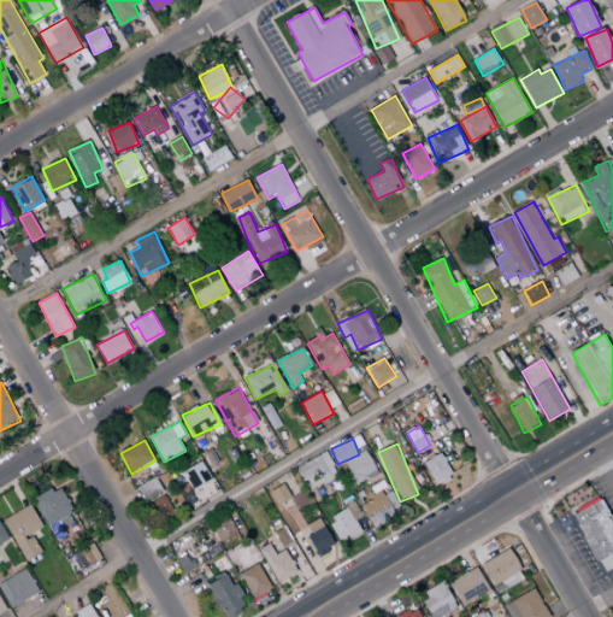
[(298,468),(308,486),(318,480),(322,486),(340,475),(326,451),(298,468)]
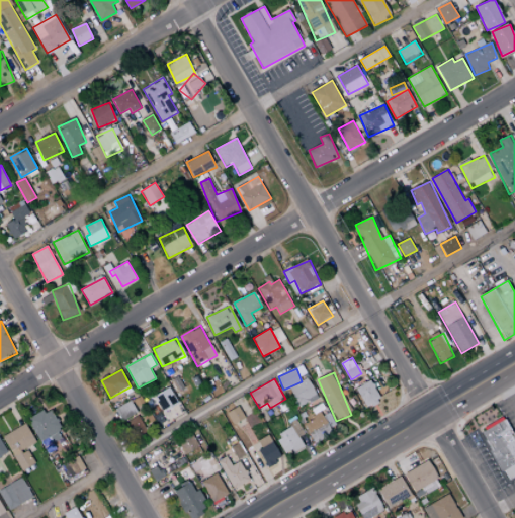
[(299,407),(318,400),(310,378),(290,386),(299,407)]
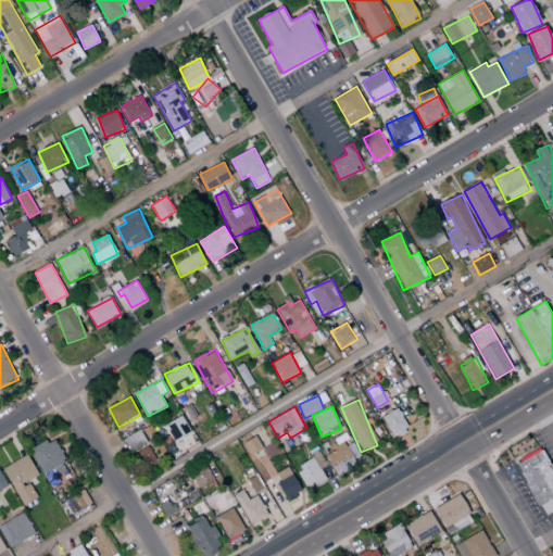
[(382,418),(396,440),(412,430),(398,408),(382,418)]
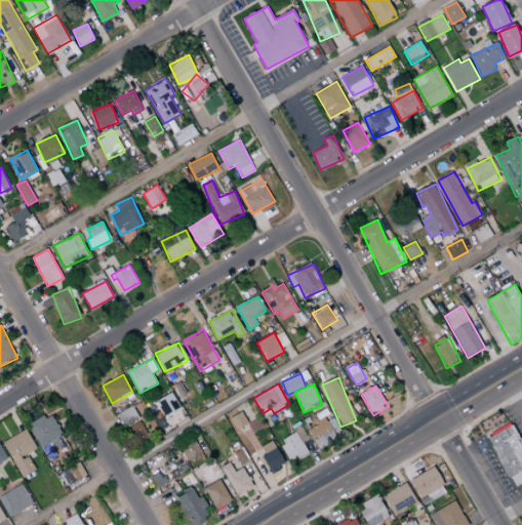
[(182,408),(172,393),(157,401),(166,417),(182,408)]
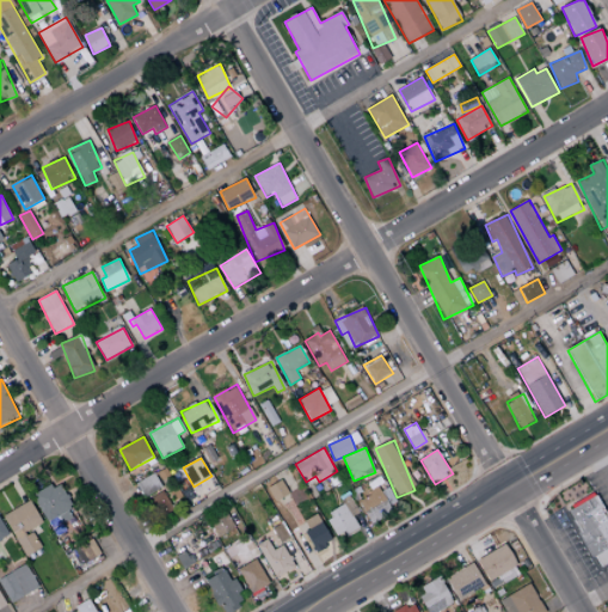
[(164,488),(155,473),(137,483),(146,497),(164,488)]
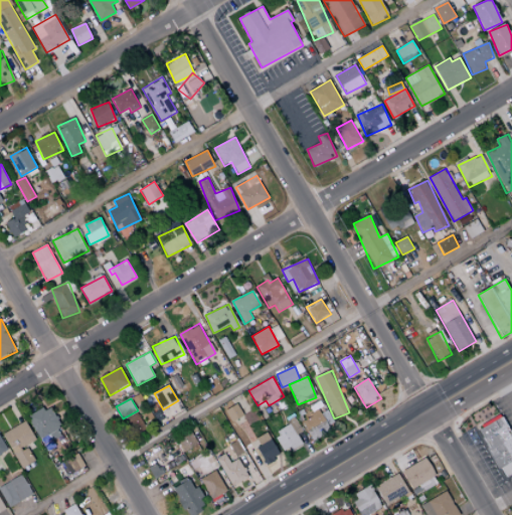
[(226,409),(232,422),(244,416),(238,404),(226,409)]
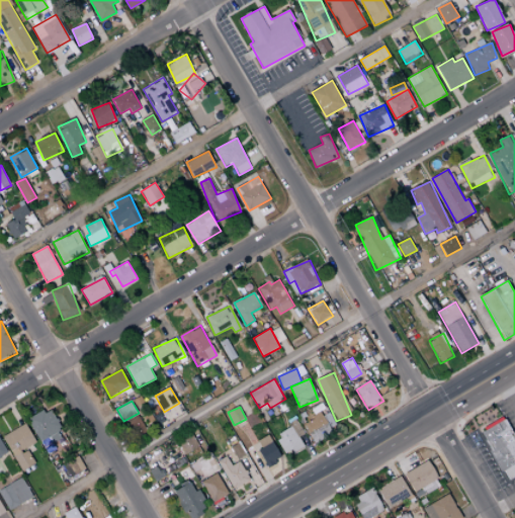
[(28,419),(44,448),(65,437),(50,408),(28,419)]
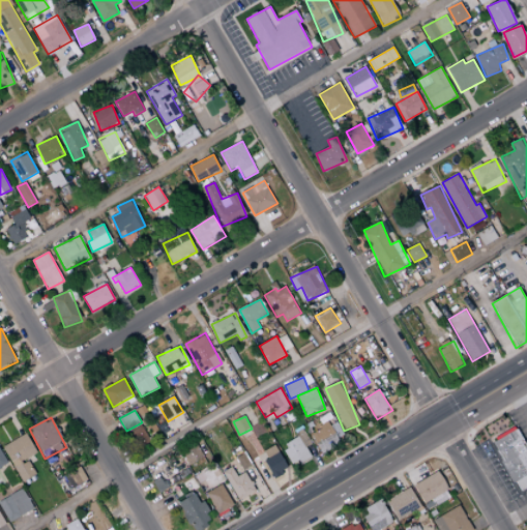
[(341,446),(338,438),(344,436),(339,422),(325,428),(313,433),(321,453),(341,446)]
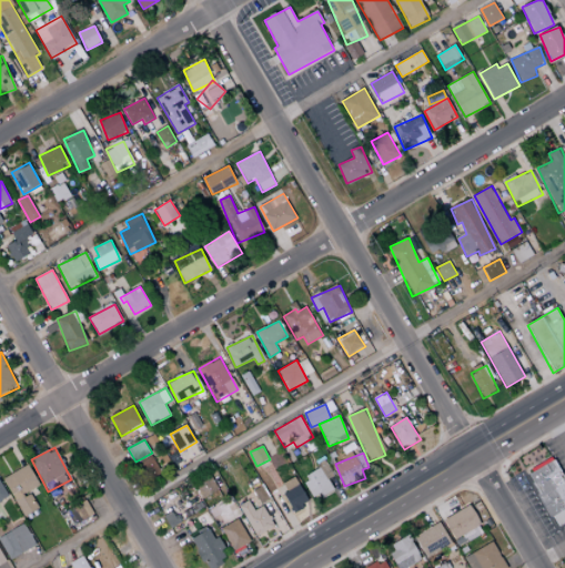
[(564,476),(556,459),(528,474),(556,527),(564,523),(564,476)]
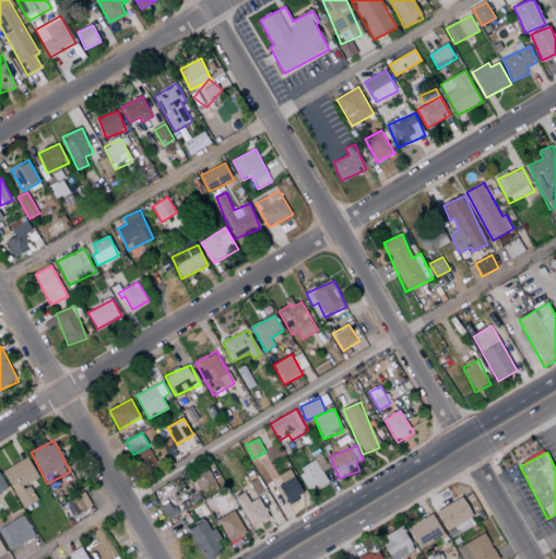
[(40,478),(28,458),(3,471),(23,509),(38,500),(30,484),(40,478)]
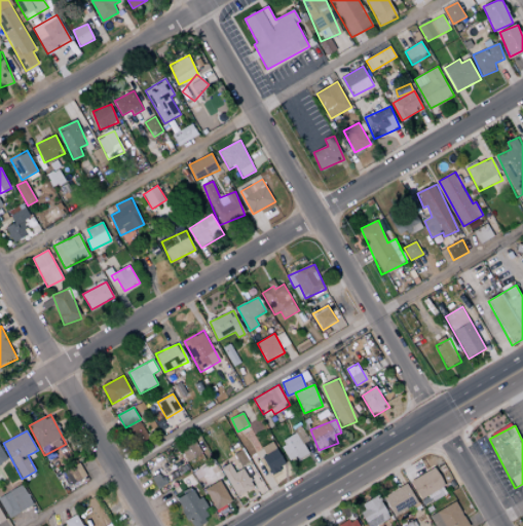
[(309,441),(303,430),(281,442),(292,462),(309,453),(304,443),(309,441)]
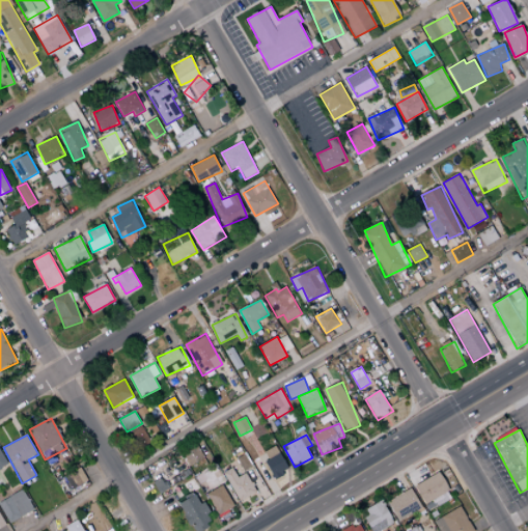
[(275,478),(289,471),(276,446),(262,453),(275,478)]
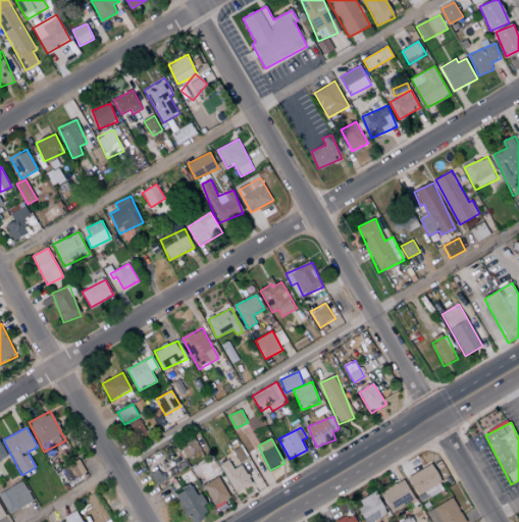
[(186,458),(200,452),(194,439),(180,446),(186,458)]
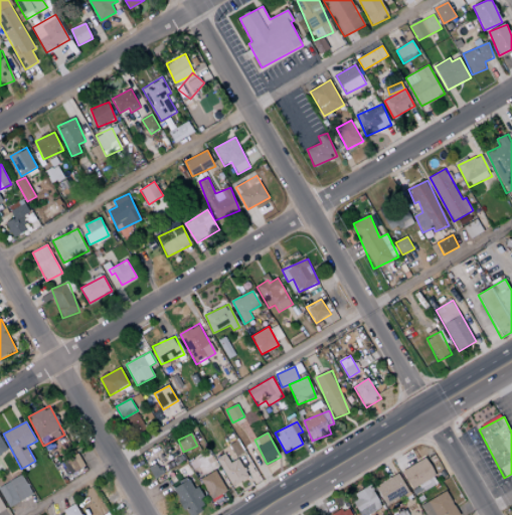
[(0,435),(0,455),(8,452),(0,435)]
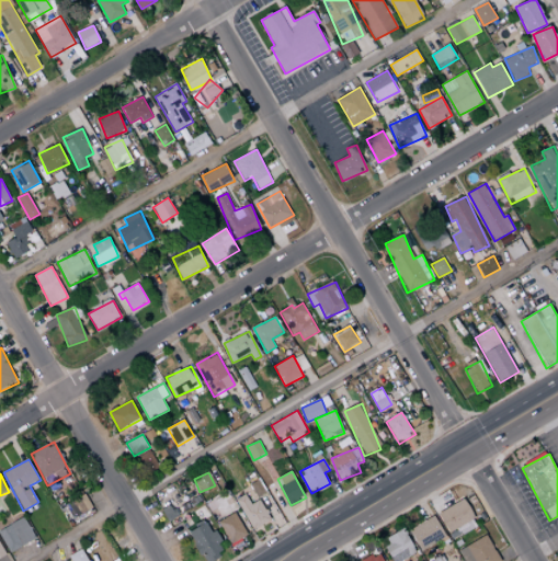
[(253,530),(272,521),(261,500),(252,504),(246,494),(236,500),(253,530)]
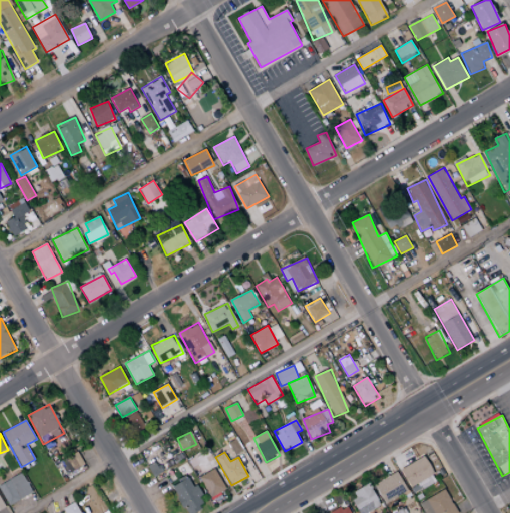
[(66,458),(70,471),(84,466),(79,453),(66,458)]
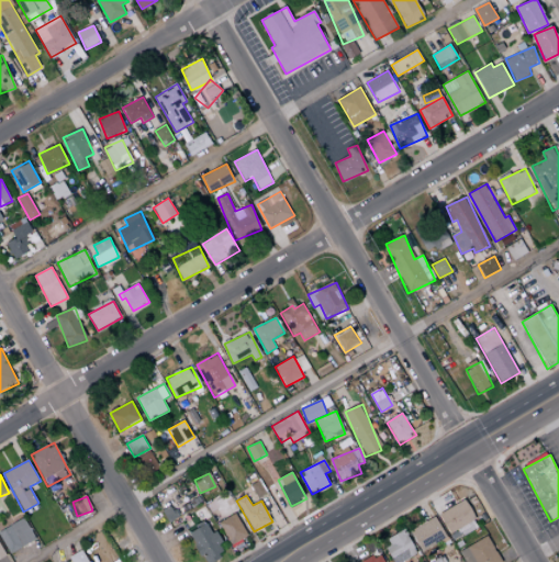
[(451,539),(479,529),(468,501),(442,512),(451,539)]
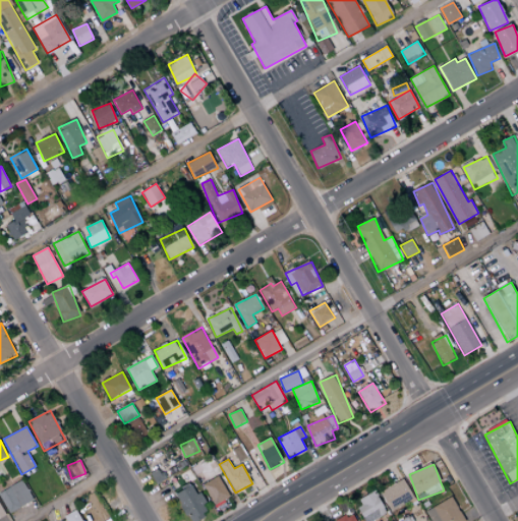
[(169,480),(174,489),(195,477),(189,468),(169,480)]
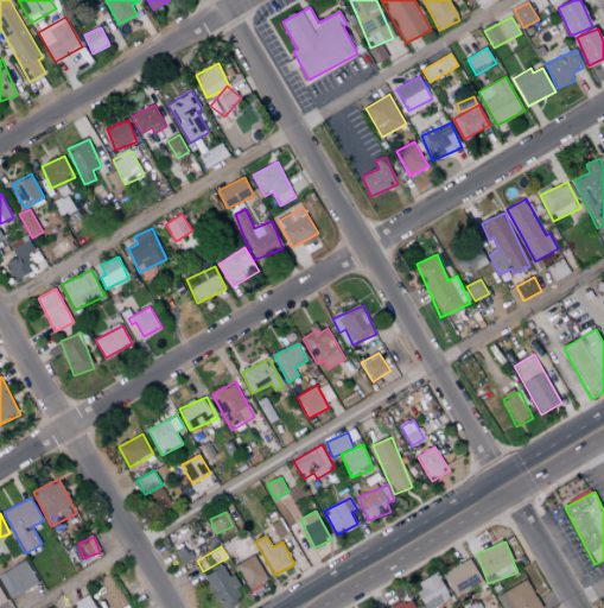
[(268,581),(255,556),(237,565),(250,590),(268,581)]
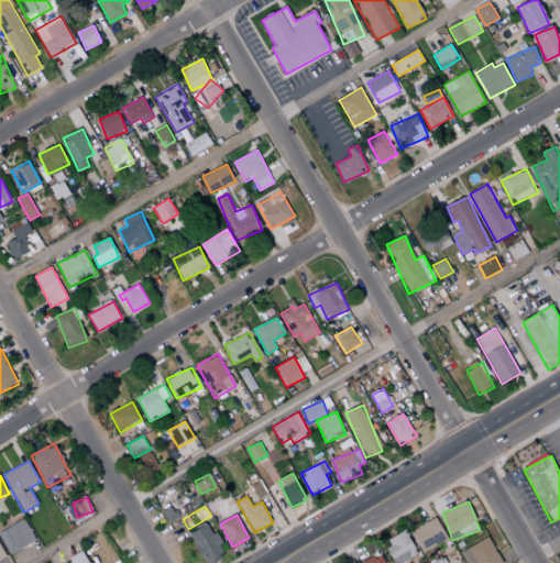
[(412,530),(421,552),(448,540),(438,518),(412,530)]
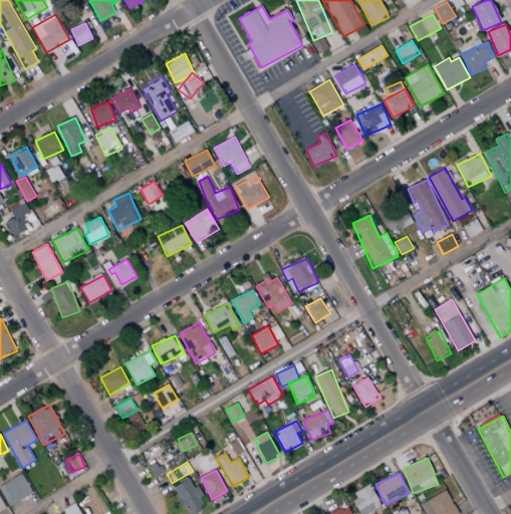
[(33,493),(22,474),(0,486),(0,489),(10,506),(33,493)]
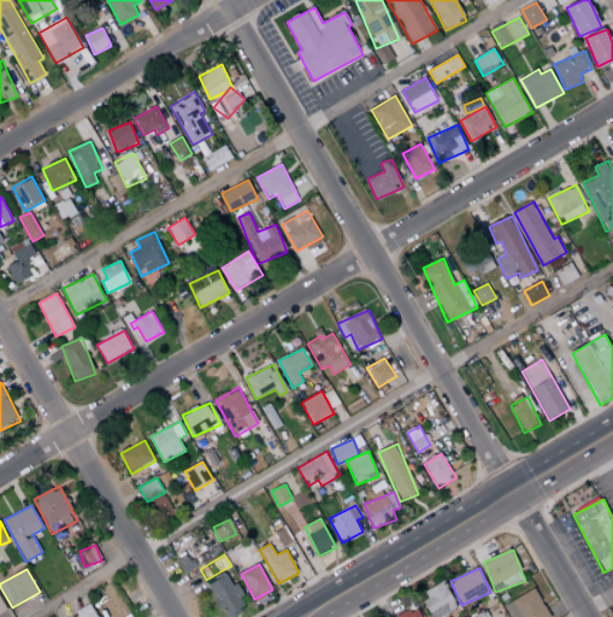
[(228,616),(248,607),(237,583),(233,586),(228,575),(208,583),(223,616),(228,616)]
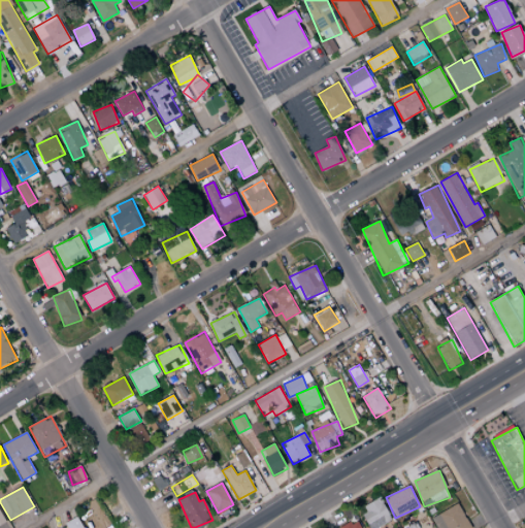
[(360,508),(369,527),(378,527),(392,521),(381,498),(360,508)]
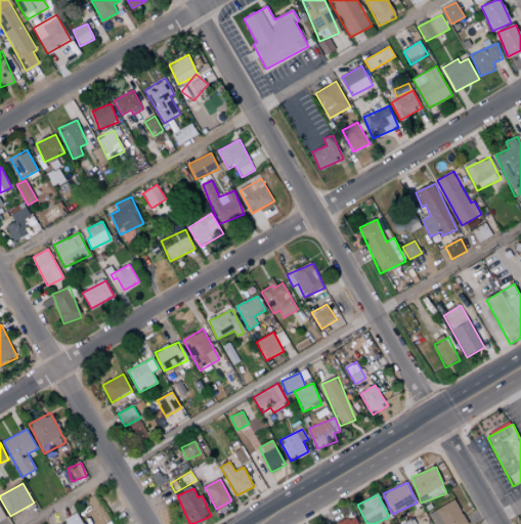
[(468,523),(456,499),(429,515),(433,523),(468,523)]
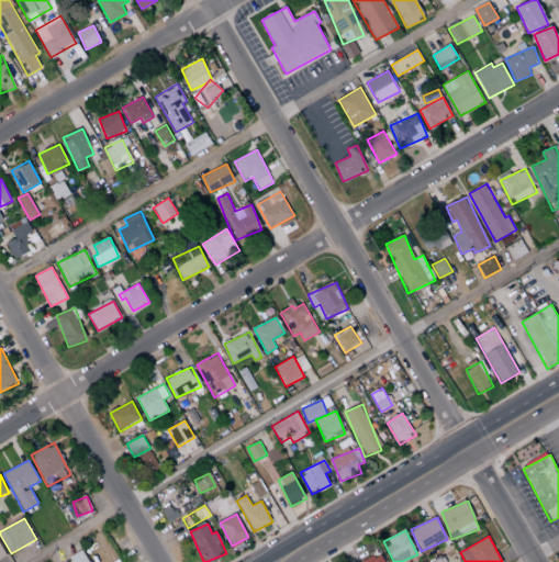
[(73,561),(79,561),(87,559),(82,550),(69,557),(73,561)]
